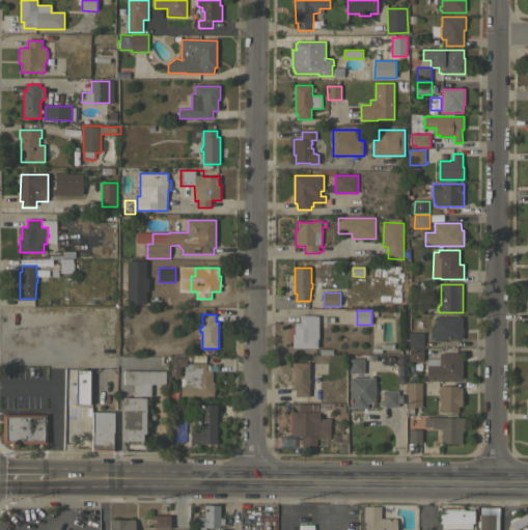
[(320,339),(318,339),(318,349),(294,349),(294,334),(296,334),(296,323),(301,323),(301,315),(313,315),(313,316),(320,316),(320,339)]
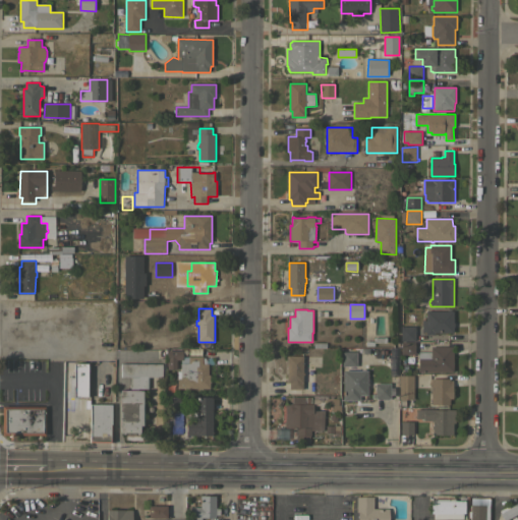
[(448,311),(448,310),(452,310),(452,311),(455,311),(455,323),(455,327),(455,333),(436,333),(436,335),(427,335),(427,333),(423,333),(423,321),(427,321),(427,311),(448,311)]
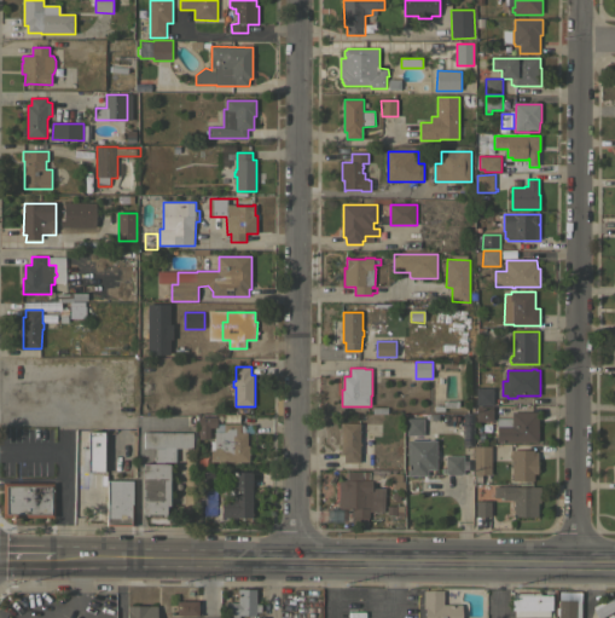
[(477,388),(494,388),(494,405),(477,405),(477,388)]
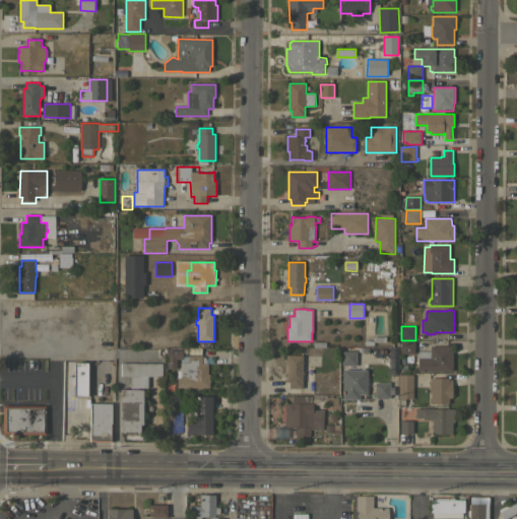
[(402,341),(416,341),(416,352),(415,352),(415,354),(402,354),(402,341)]
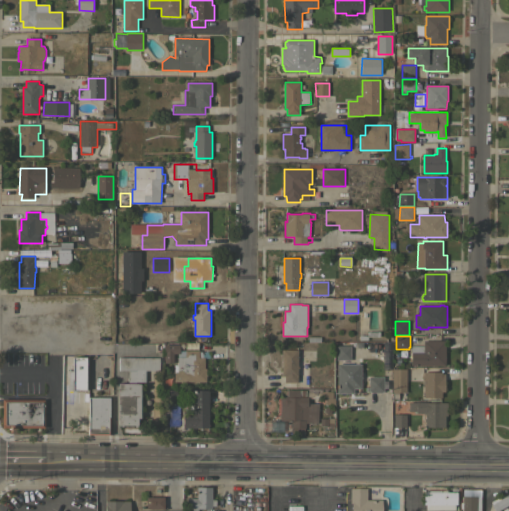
[(413,366),(412,346),(425,346),(425,341),(446,341),(447,365),(413,366)]
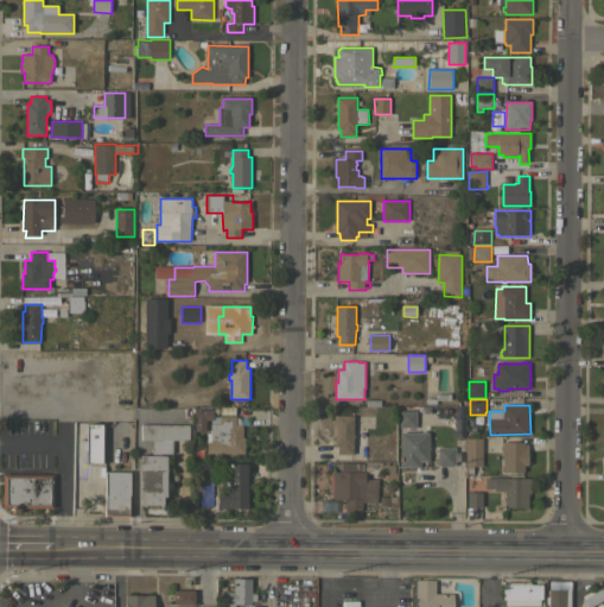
[(436,465),(436,459),(439,459),(439,448),(456,448),(456,431),(453,431),(453,422),(456,422),(456,406),(465,406),(466,460),(457,460),(457,466),(455,466),(455,467),(442,467),(442,466),(439,466),(439,465),(436,465)]
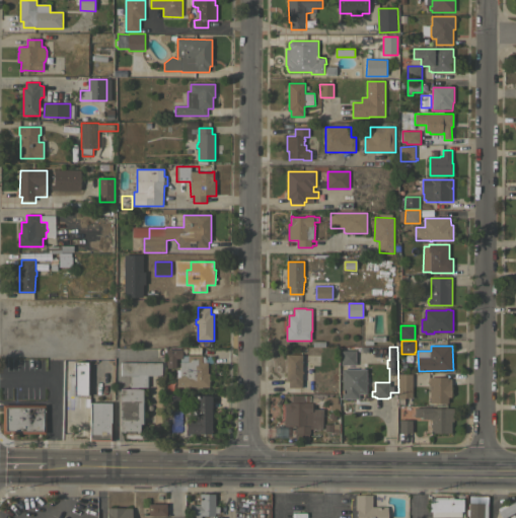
[(168,349),(183,350),(183,359),(177,359),(177,368),(167,368),(168,349)]
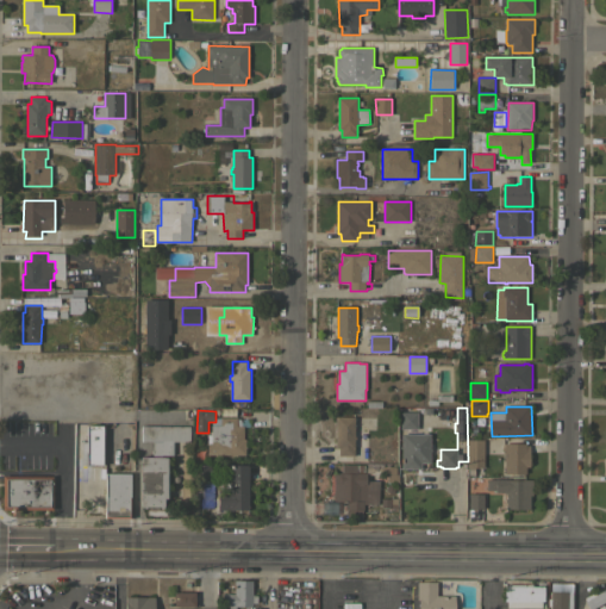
[(419,437),(431,437),(431,468),(404,470),(404,427),(403,427),(403,412),(419,412),(419,437)]
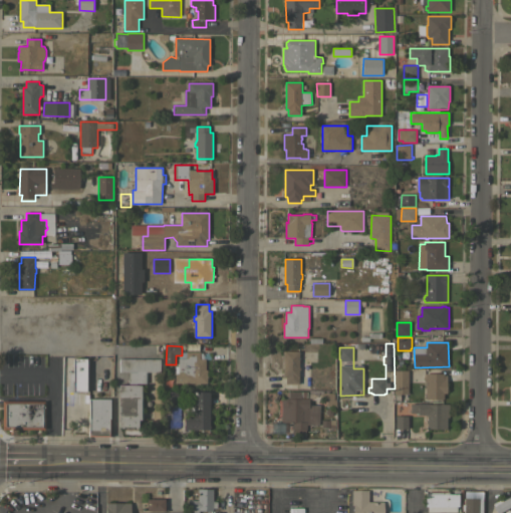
[(180,358),(187,358),(187,351),(201,351),(201,359),(206,359),(206,363),(209,363),(209,366),(207,366),(207,370),(209,370),(209,383),(177,383),(176,373),(180,373),(180,358)]
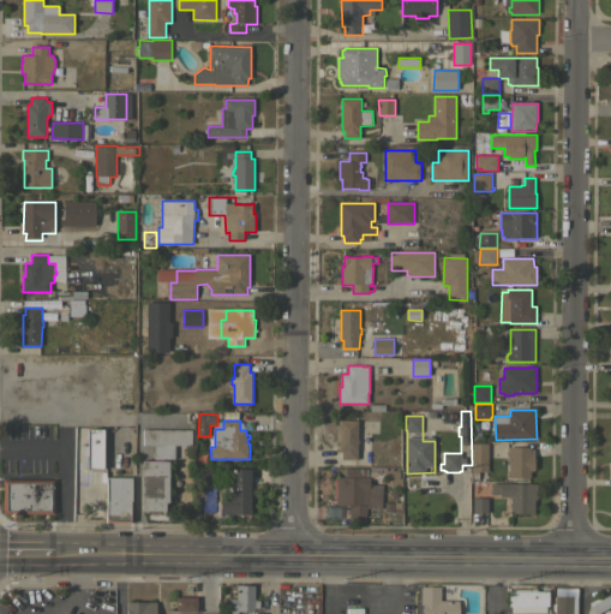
[(340,421),(359,421),(359,434),(373,434),(373,452),(359,452),(359,459),(342,459),(342,452),(340,452),(340,421)]
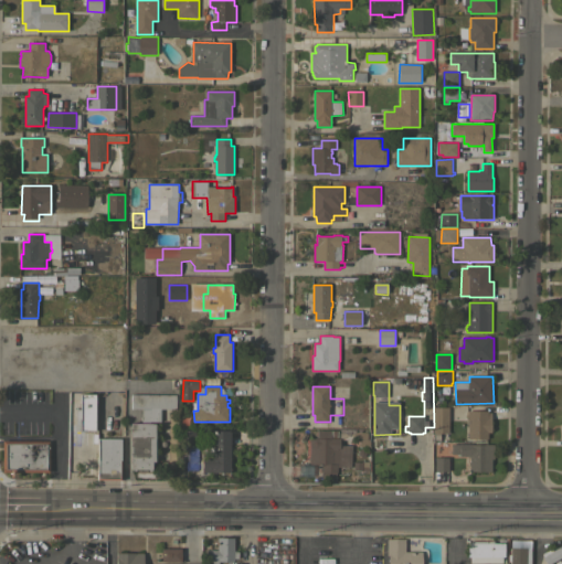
[(142,423),(142,410),(133,410),(133,395),(178,395),(178,410),(165,410),(165,422),(142,423)]
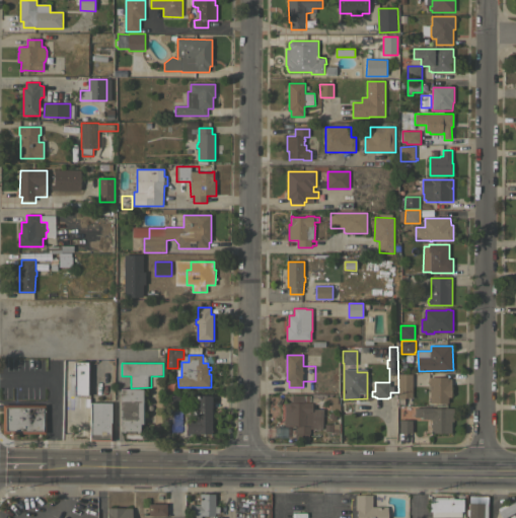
[(89,396),(74,396),(74,365),(89,365),(89,396)]
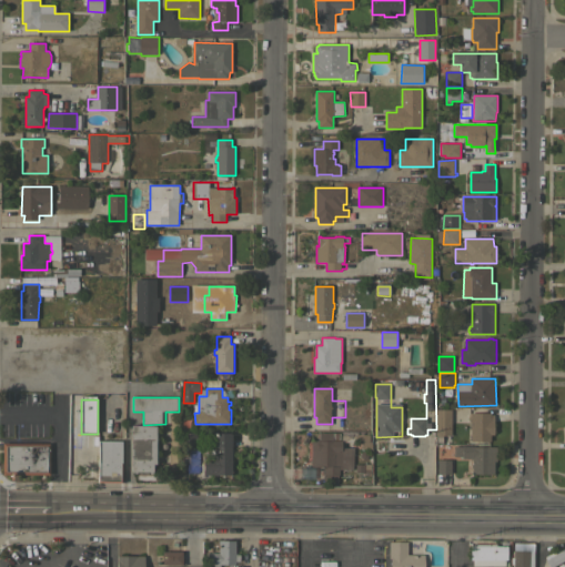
[(437,409),(453,409),(452,435),(437,435),(437,409)]
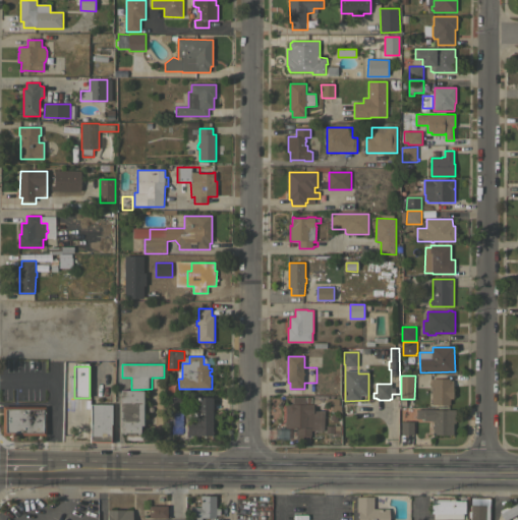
[(433,385),(432,385),(432,379),(451,380),(451,381),(454,381),(454,399),(451,399),(451,405),(433,405),(433,385)]
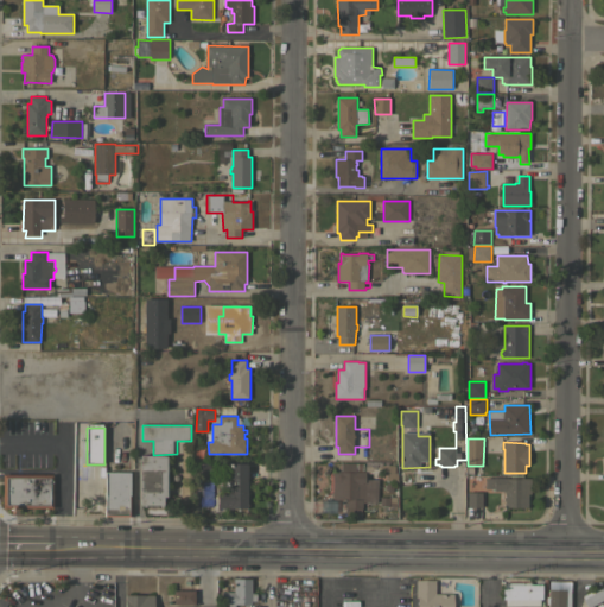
[(167,456),(167,497),(165,497),(165,506),(164,506),(164,507),(160,507),(160,505),(147,505),(147,507),(144,507),(144,505),(141,505),(142,456),(167,456)]
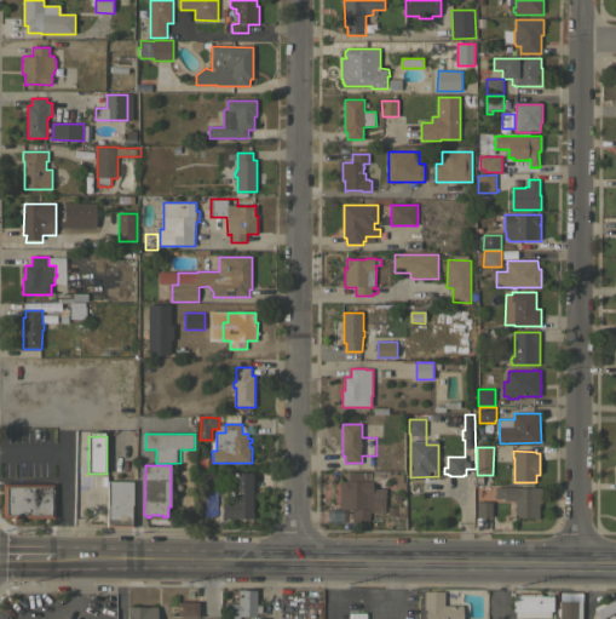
[(391,471),(391,475),(404,475),(404,482),(407,482),(407,491),(395,491),(396,485),(390,485),(390,483),(374,482),(374,481),(374,471),(391,471)]
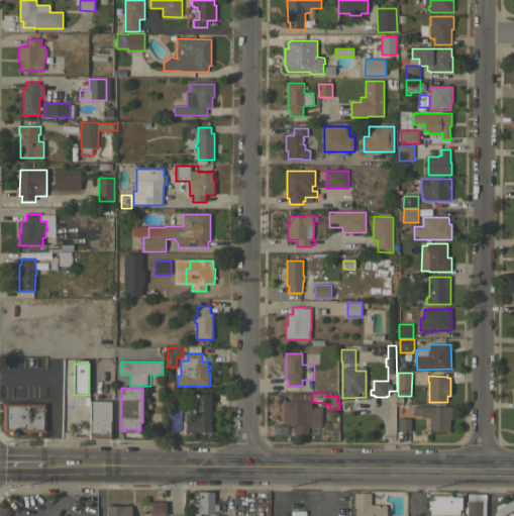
[(180,408),(173,408),(173,411),(165,411),(165,394),(180,394),(180,408)]
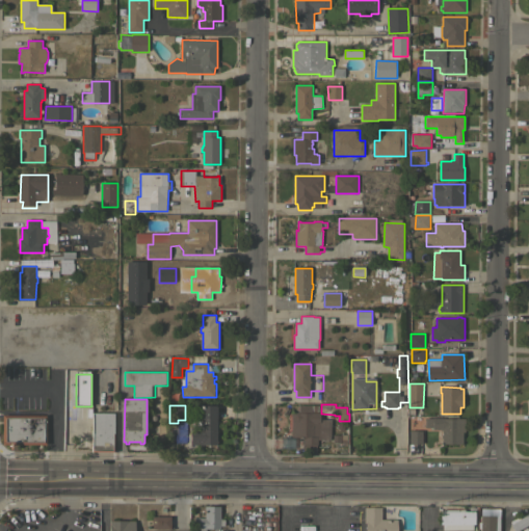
[(293,414),(297,414),(297,413),(300,413),(300,405),(319,405),(319,413),(321,413),(321,420),(333,420),(332,440),(318,440),(318,453),(303,453),(305,443),(303,443),(303,437),(292,437),(293,414)]
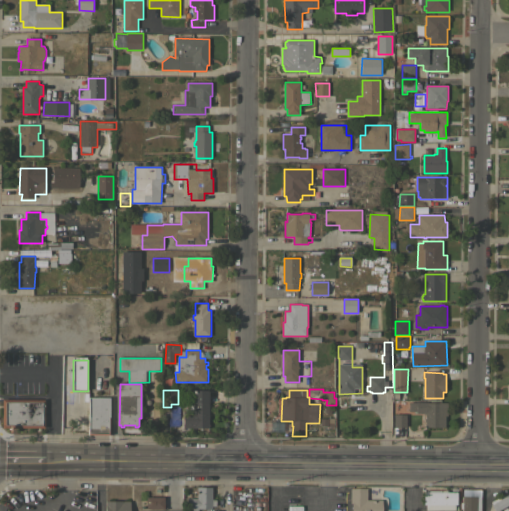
[(210,428),(184,428),(184,413),(194,413),(194,403),(192,403),(192,391),(210,391),(210,428)]
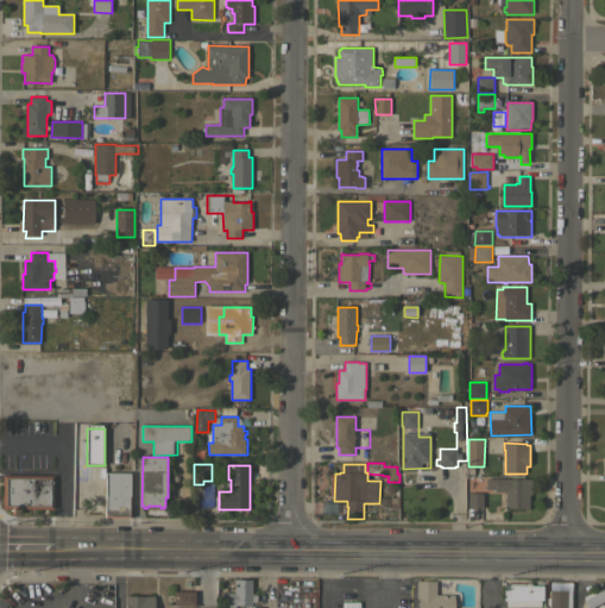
[(107,472),(132,474),(132,518),(107,518),(107,472)]
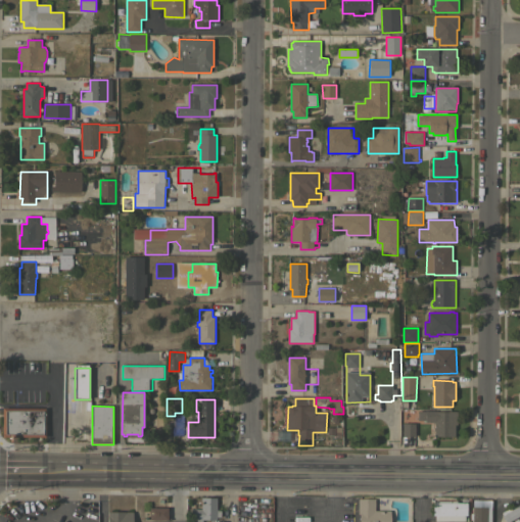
[(47,409),(47,437),(4,437),(4,408),(47,409)]
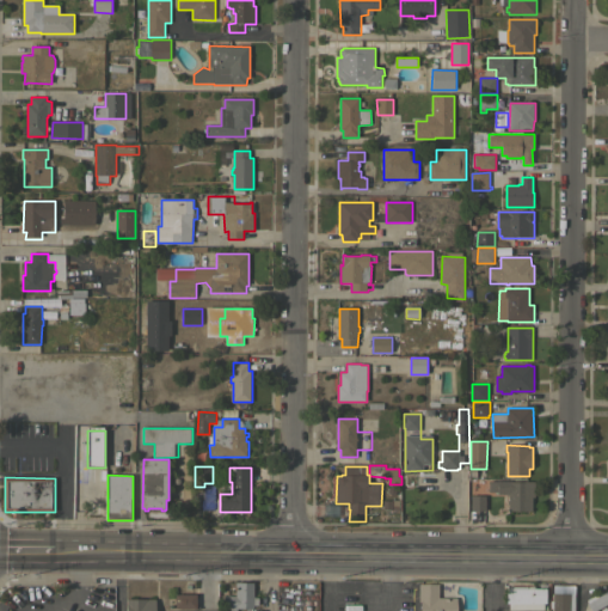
[(536,482),(535,498),(533,498),(533,512),(509,511),(509,503),(508,503),(508,501),(509,501),(510,494),(498,494),(498,493),(487,492),(487,481),(536,482)]
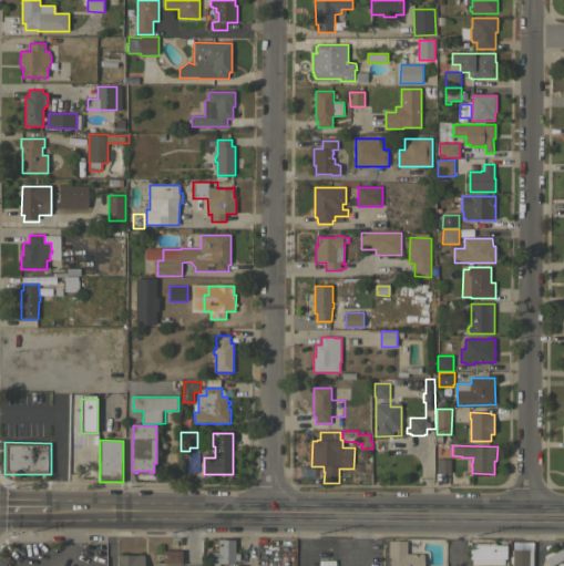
[(451,460),(451,473),(438,473),(438,460),(451,460)]
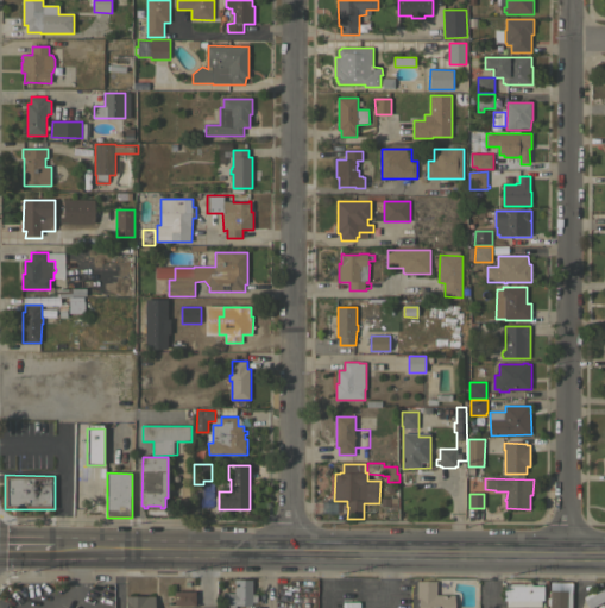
[(391,499),(391,497),(399,497),(399,509),(391,509),(391,507),(383,507),(383,499),(391,499)]
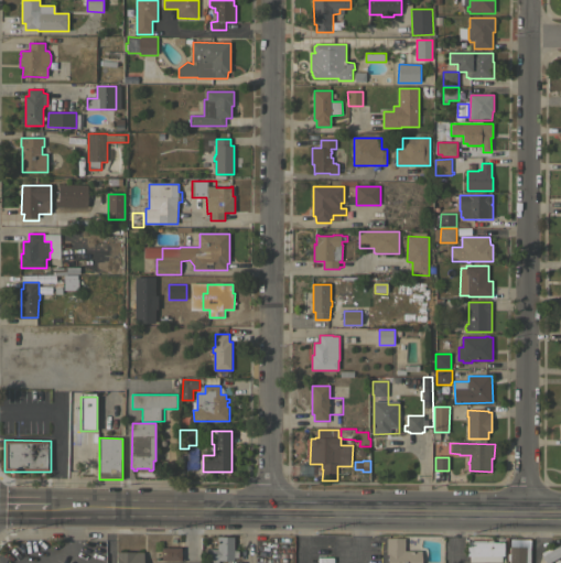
[(235,551),(239,551),(239,558),(235,558),(235,561),(219,561),(219,562),(212,562),(212,555),(208,555),(208,549),(218,549),(218,538),(235,538),(235,551)]
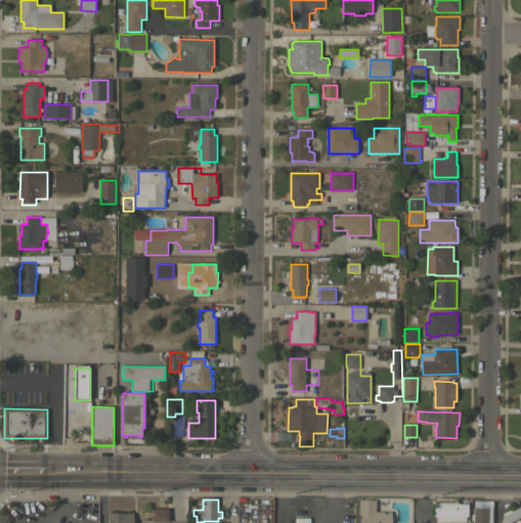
[(361,522),(361,515),(360,515),(360,499),(377,500),(377,512),(393,512),(393,522),(394,522),(361,522)]
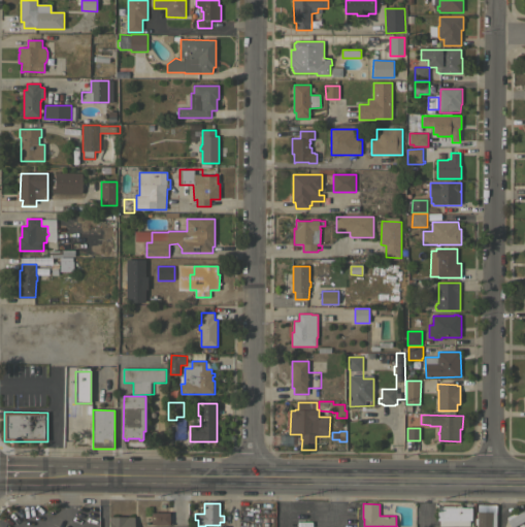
[(440,526),(440,521),(438,521),(438,520),(437,520),(437,508),(440,508),(440,505),(456,505),(456,507),(457,507),(457,506),(462,506),(462,507),(472,507),(472,520),(471,520),(471,521),(470,521),(470,522),(474,522),(474,526),(440,526)]
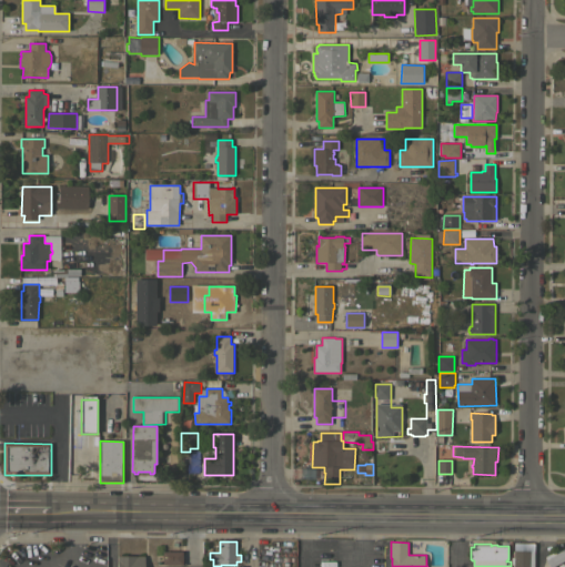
[(514,566),(514,565),(512,565),(512,558),(514,558),(514,544),(535,544),(535,566),(514,566)]
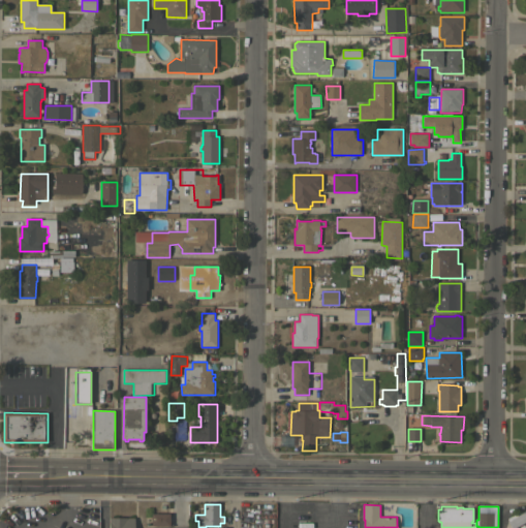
[(525,523),(516,527),(513,527),(509,522),(508,519),(518,514),(519,516),(525,511),(525,523)]
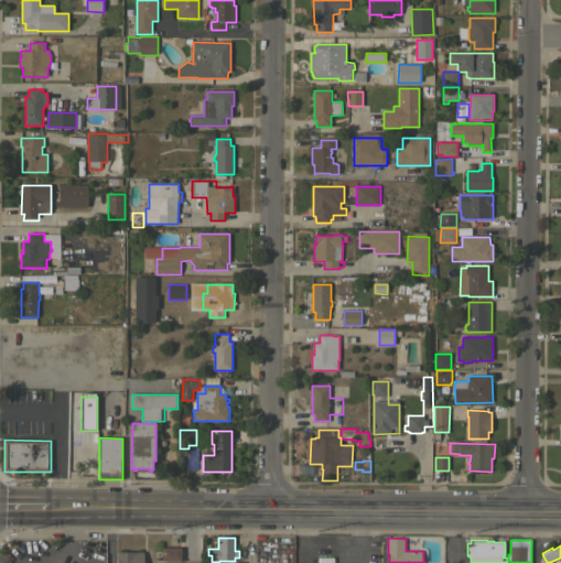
[(182,548),(182,561),(163,561),(163,548),(182,548)]
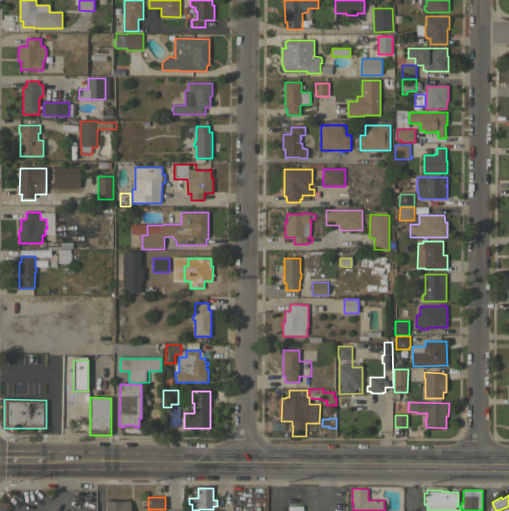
[(131,501),(131,510),(107,510),(107,501),(131,501)]
